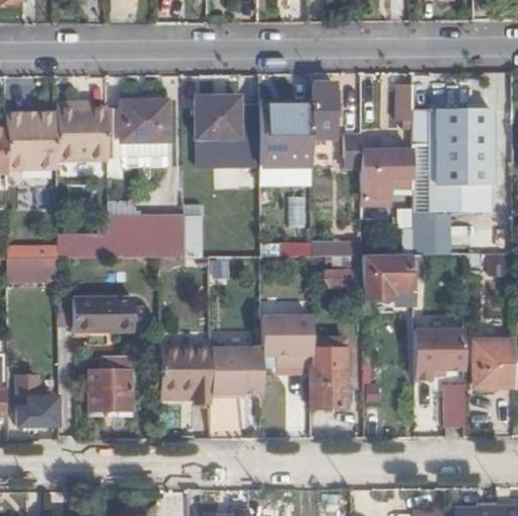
[(339,73),(339,126),(359,126),(359,73),(339,73)]
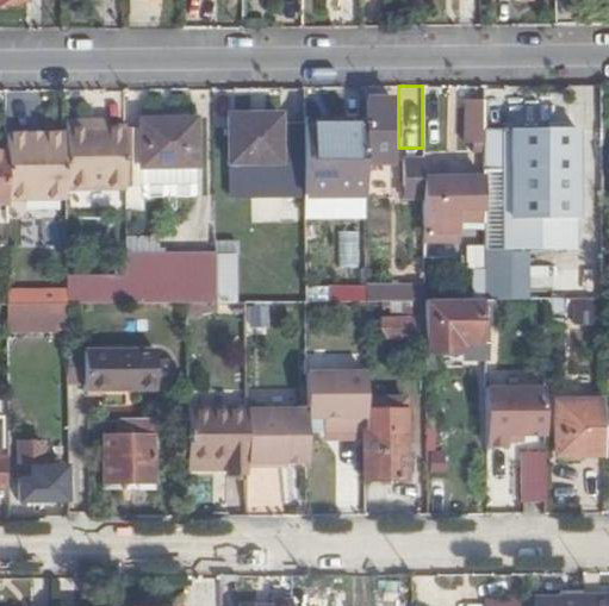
[(390,97),(362,95),(364,114),(364,122),(364,160),(391,160),(390,97)]
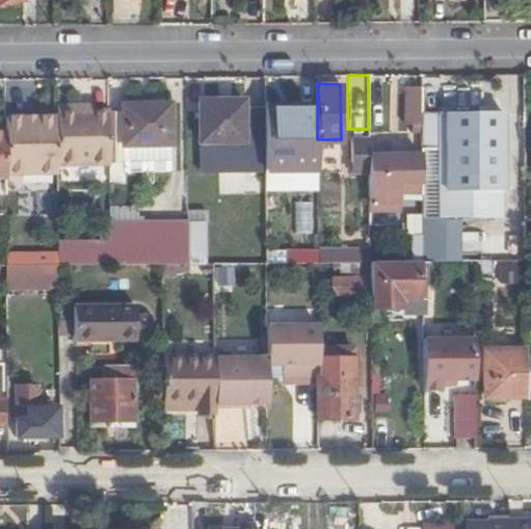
[(422,115),(422,85),(406,85),(406,116),(422,115)]
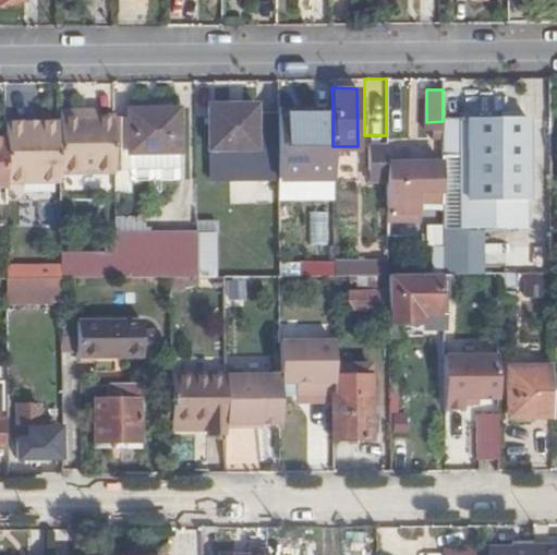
[(460,91),(443,89),(443,121),(443,147),(443,161),(443,186),(443,200),(444,225),(527,224),(525,117),(460,116),(460,91)]
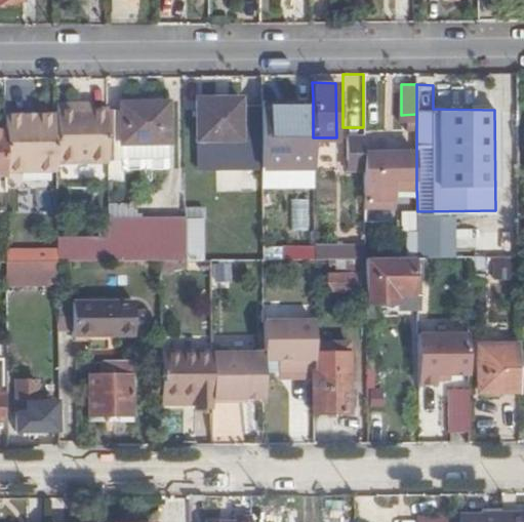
[(241,137),(241,95),(197,96),(196,137),(241,137)]
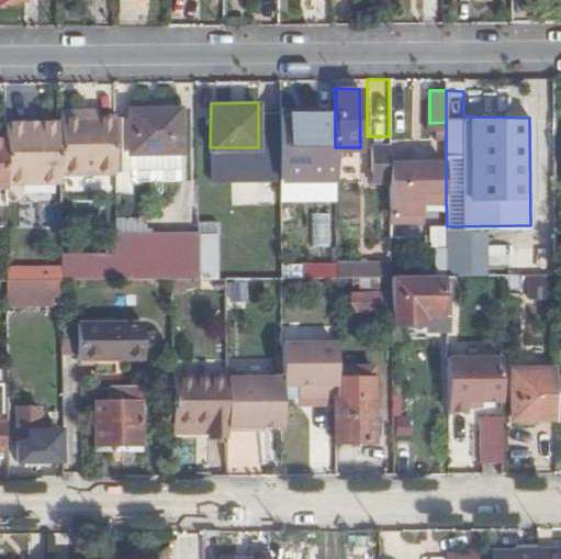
[(130,115),(115,115),(115,119),(115,169),(132,169),(132,179),(182,179),(182,152),(182,107),(130,107),(130,115)]
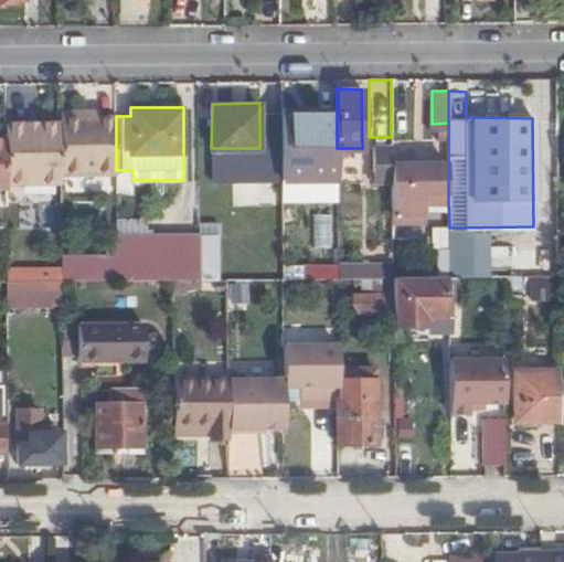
[(84,110),(60,110),(60,120),(62,173),(116,173),(116,170),(116,119),(99,119),(85,119),(84,110)]
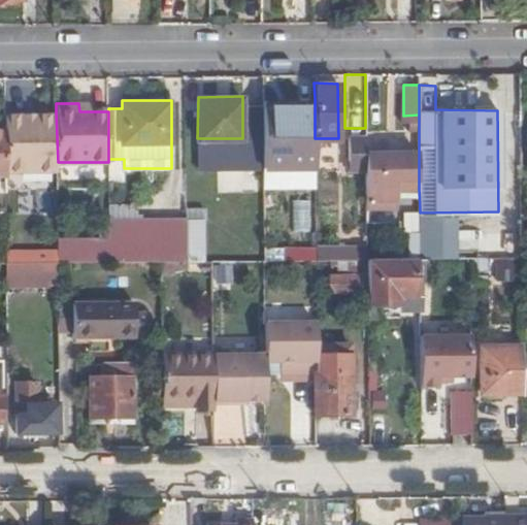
[(262,105),(263,168),(315,167),(315,138),(315,105),(262,105)]
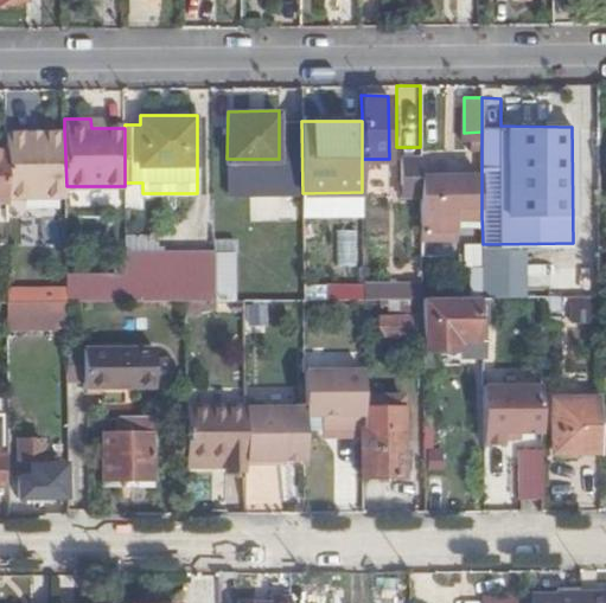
[(64,129),(6,129),(6,148),(7,194),(67,194),(67,186),(64,129)]
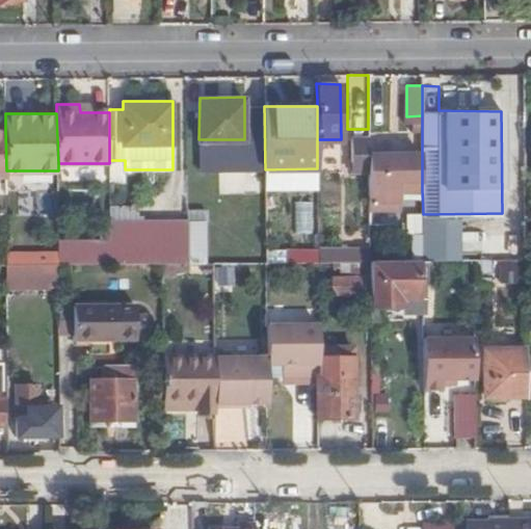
[(370,155),(370,134),(353,134),(353,175),(370,175),(370,155)]
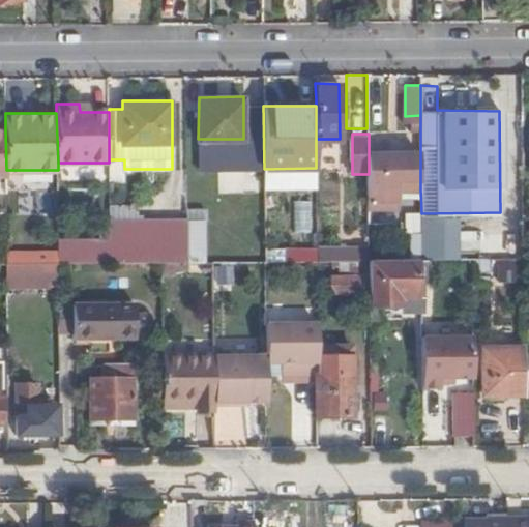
[(369,174),(370,223),(375,223),(375,204),(395,204),(397,191),(397,177),(420,177),(420,153),(369,154),(369,174)]
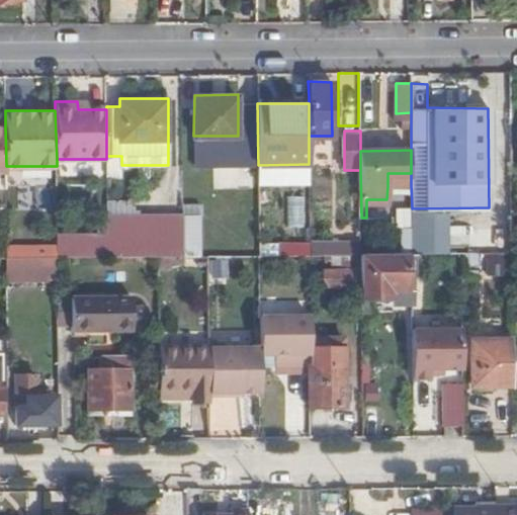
[(309,164),(258,165),(258,181),(309,180),(309,164)]
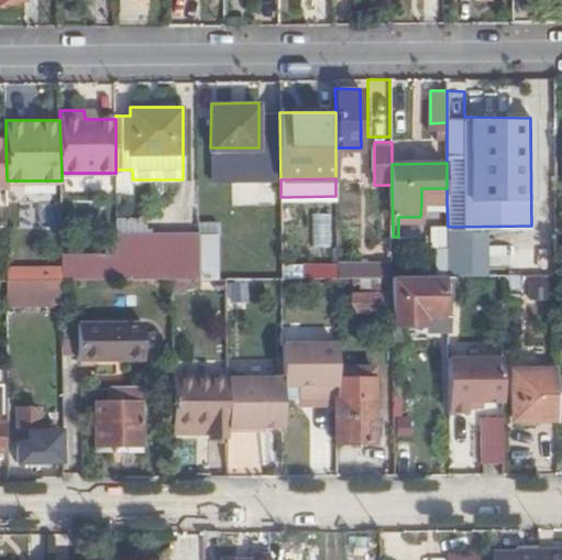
[(447,188),(421,188),(421,202),(447,201),(447,188)]
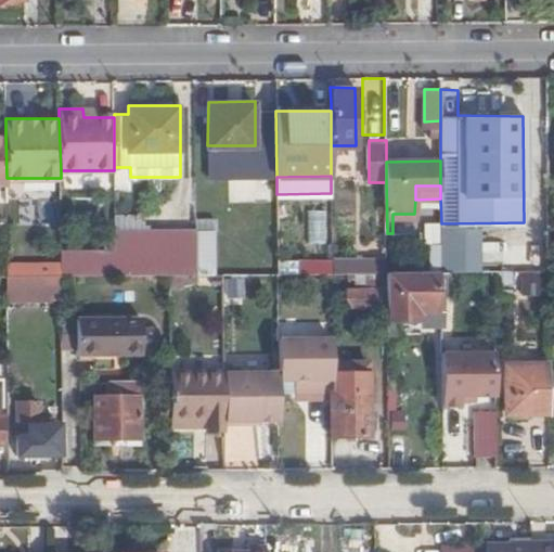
[(197,273),(196,229),(115,230),(116,258),(116,273),(170,273),(197,273)]
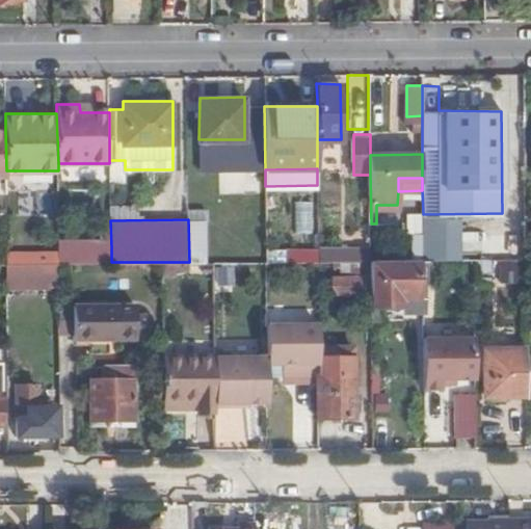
[(286,230),(266,230),(266,262),(280,262),(287,261),(286,230)]
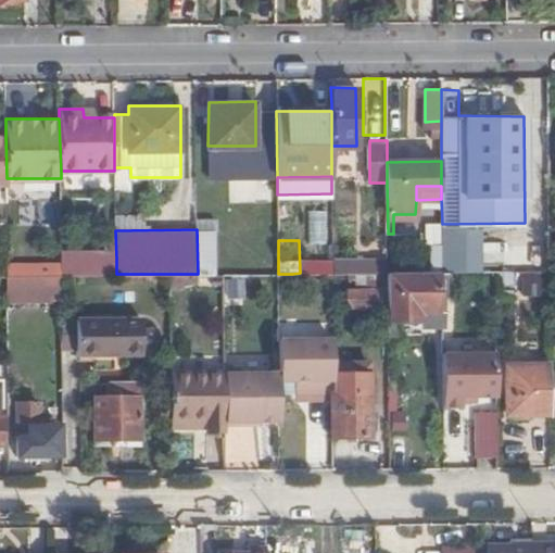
[(388,261),(388,273),(437,273),(442,273),(442,258),(388,261)]
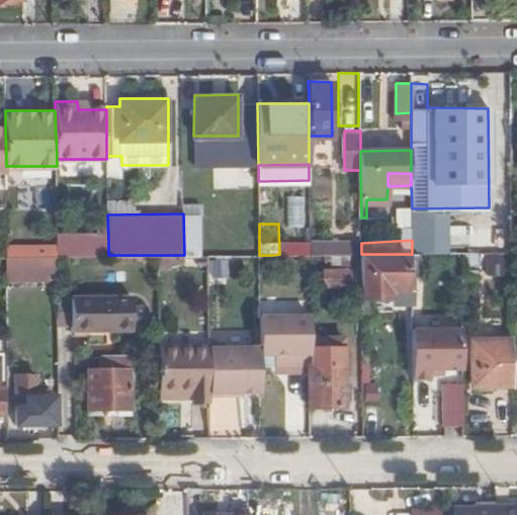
[(57,243),(57,256),(108,255),(108,241),(57,241),(57,243)]
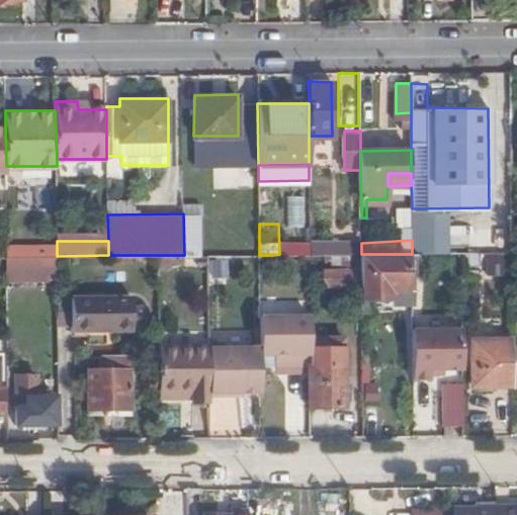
[(57,243),(7,244),(7,256),(57,256),(57,243)]
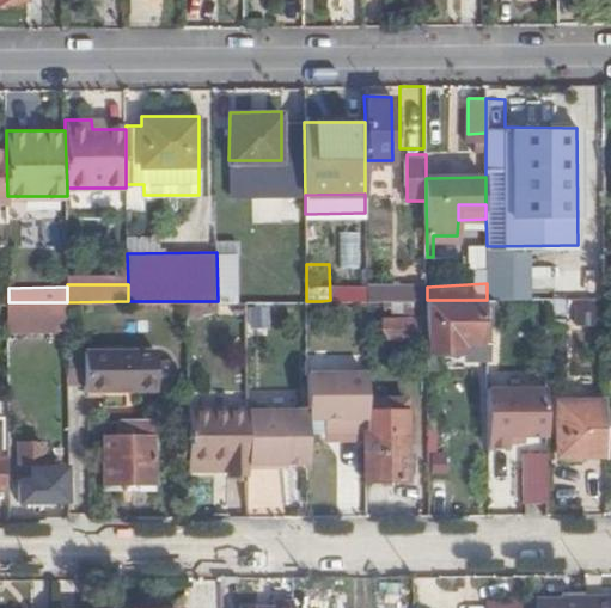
[(366,288),(366,300),(427,300),(427,287),(366,288)]
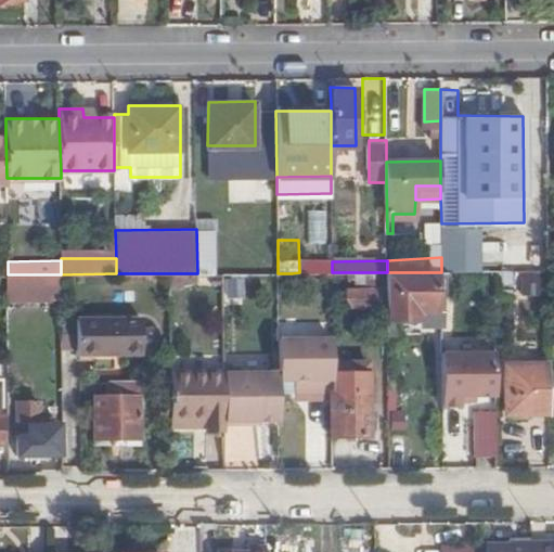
[(441,272),(436,272),(436,311),(421,311),(421,318),(422,326),(445,325),(446,309),(447,293),(448,271),(441,272)]
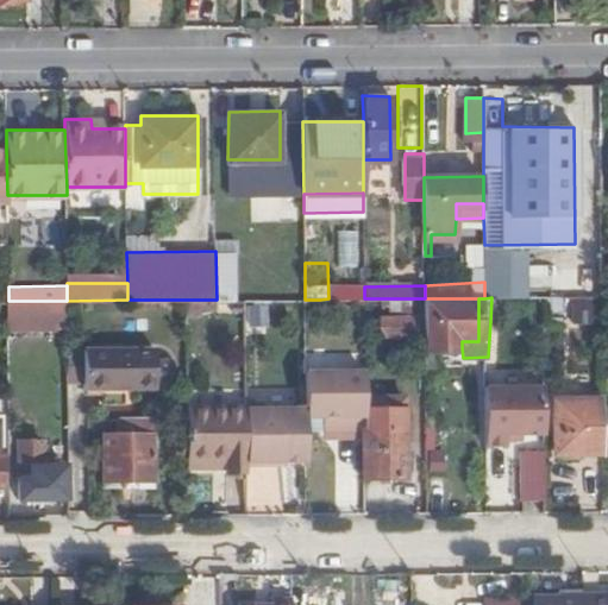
[(364,298),(364,308),(390,308),(390,316),(425,316),(425,298),(364,298)]
